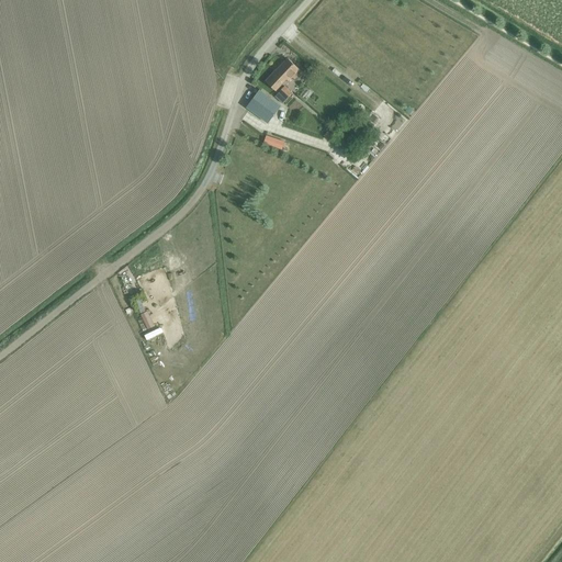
[(276,91),(287,80),(288,81),(291,77),(294,80),(296,77),(294,75),(296,71),(300,75),(302,72),(288,59),(278,70),(276,69),(265,81),(276,91)]
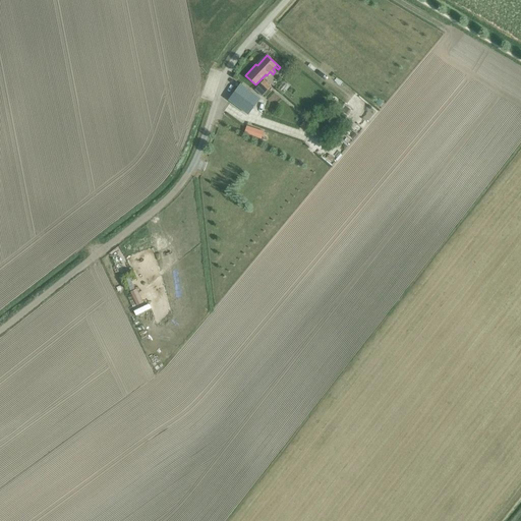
[(264,80),(254,90),(261,96),(270,87),(264,80)]
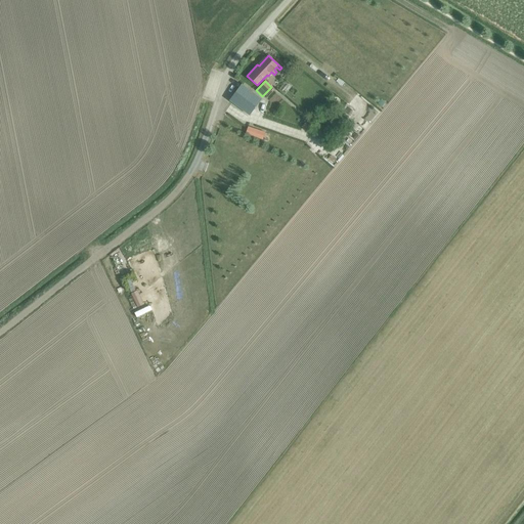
[(242,84),(229,99),(249,115),(261,99),(242,84)]
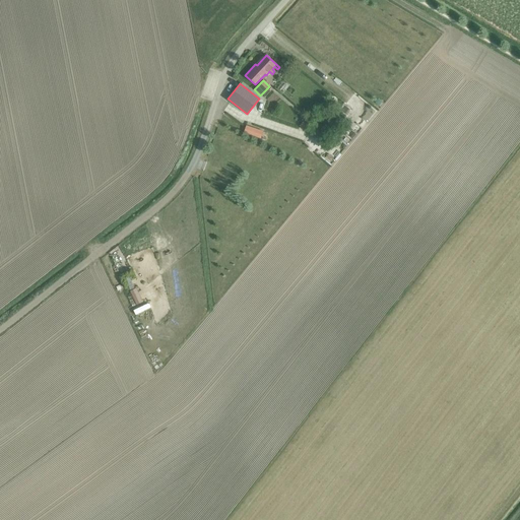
[(305,119),(300,125),(303,129),(308,123),(305,119)]
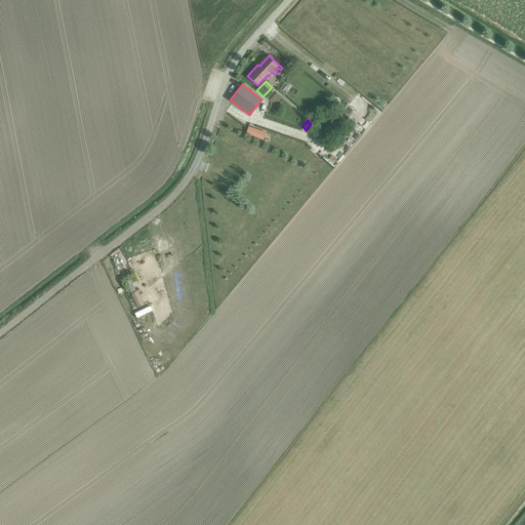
[(334,132),(328,126),(318,137),(324,144),(334,132)]
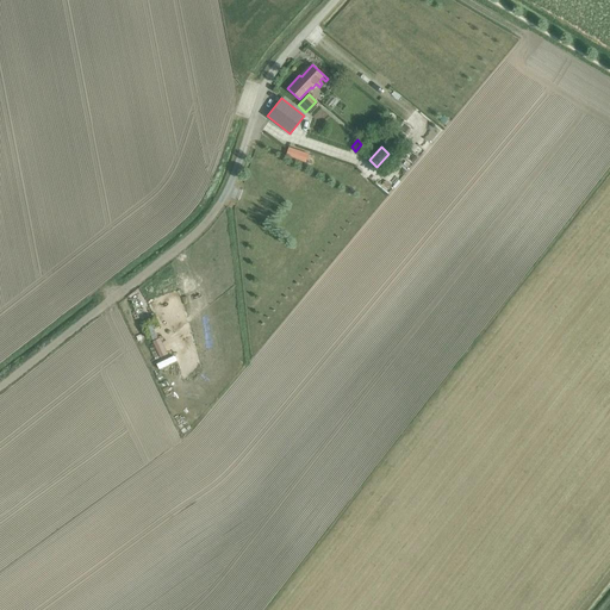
[(290,148),(286,155),(306,162),(309,154),(290,148)]
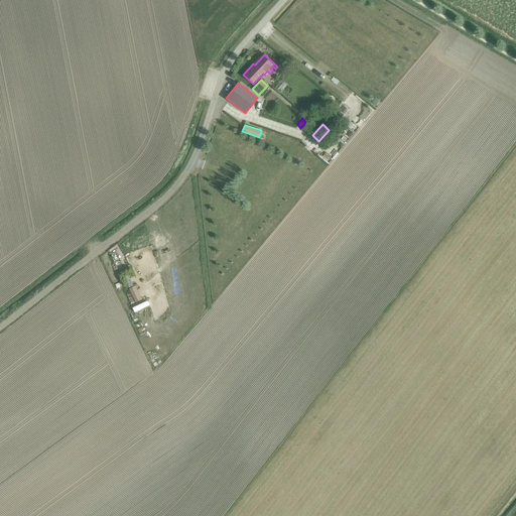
[(126,282),(119,285),(124,299),(131,297),(126,282)]
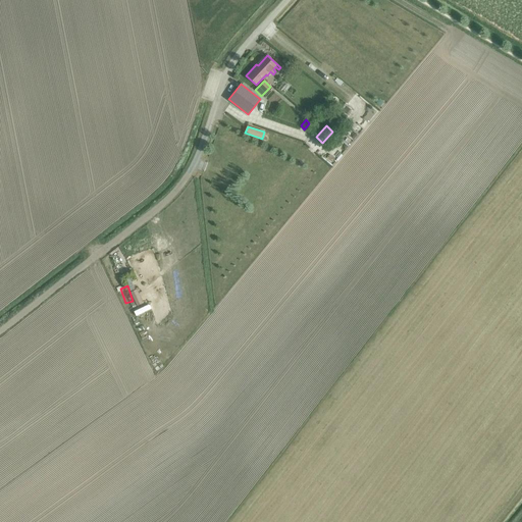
[(129,293),(137,307),(144,304),(136,290),(129,293)]
